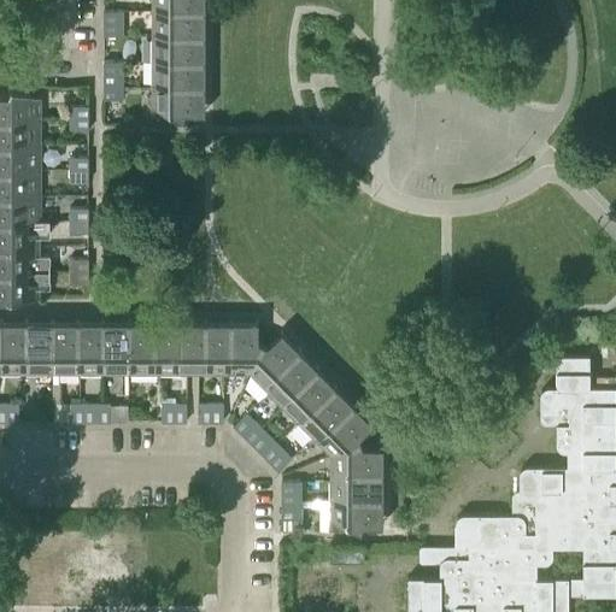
[(204,0),(152,0),(152,12),(205,13),(204,0)]
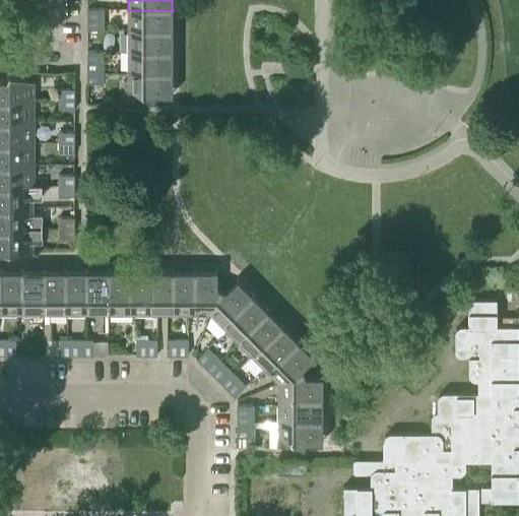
[(173,11),(128,10),(128,33),(173,33),(173,11)]
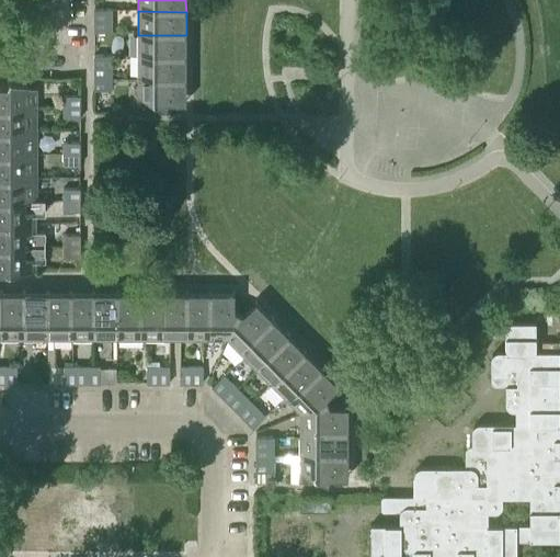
[(95,12),(95,23),(112,23),(112,12),(95,12)]
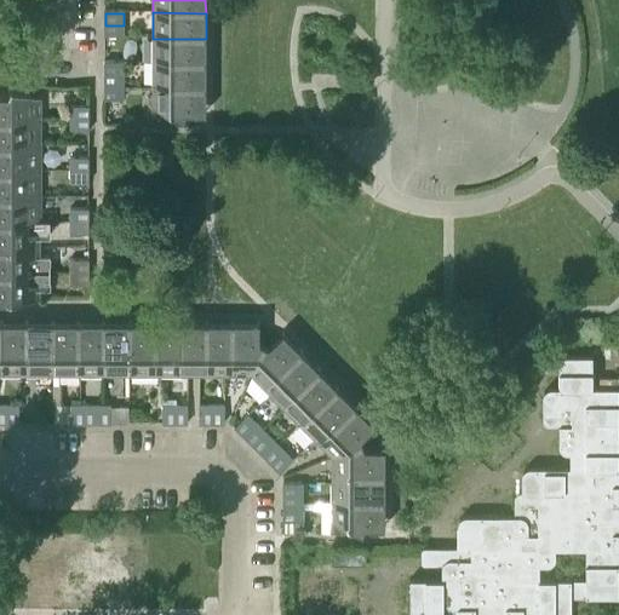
[(124,38),(124,26),(105,26),(105,38),(124,38)]
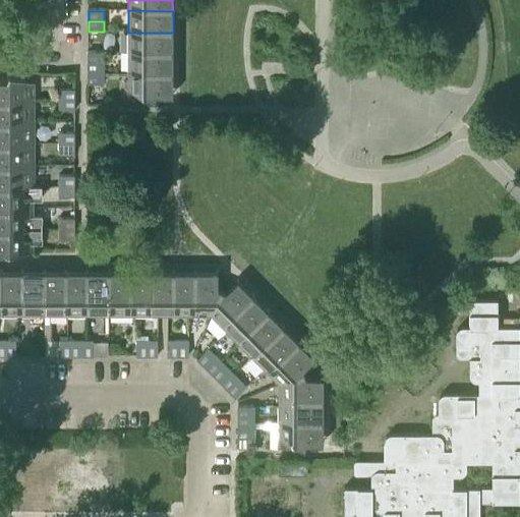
[(173,33),(128,33),(128,53),(173,54),(173,33)]
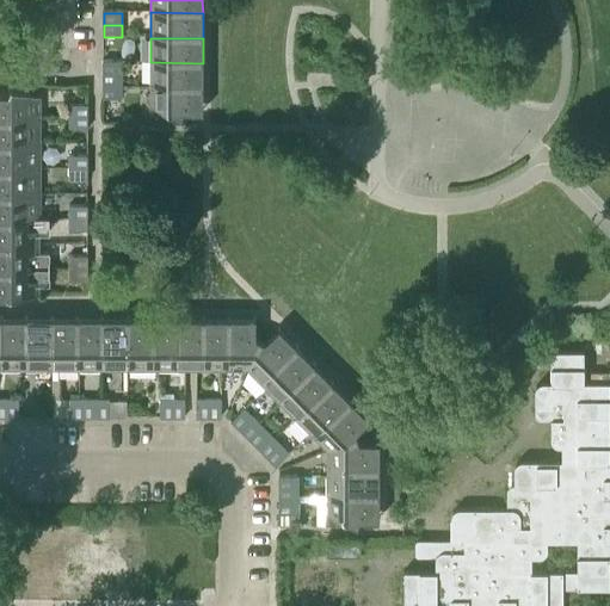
[(203,63),(151,62),(151,88),(202,90),(203,63)]
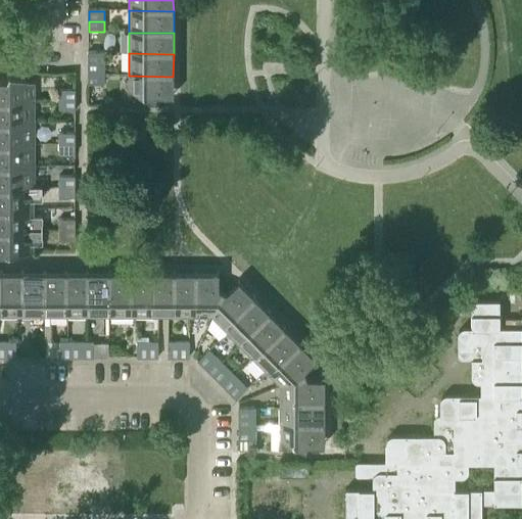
[(89,54),(89,64),(104,64),(104,54),(89,54)]
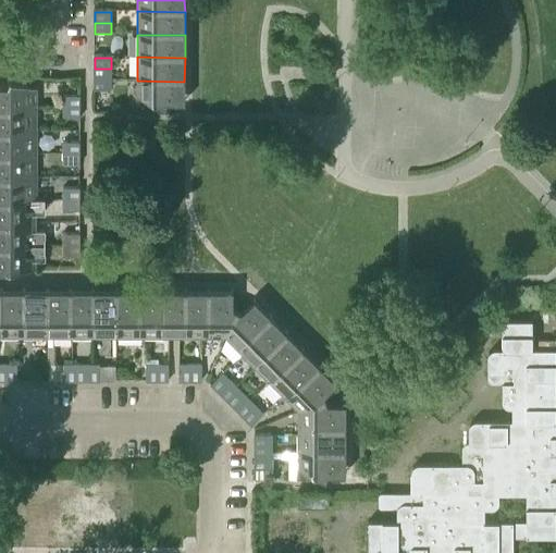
[(95,69),(95,81),(111,81),(111,69),(95,69)]
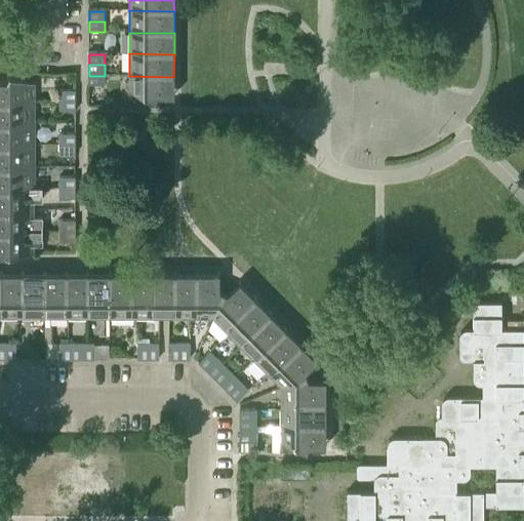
[(0,79),(0,102),(35,103),(35,85),(9,75),(7,80),(0,79)]
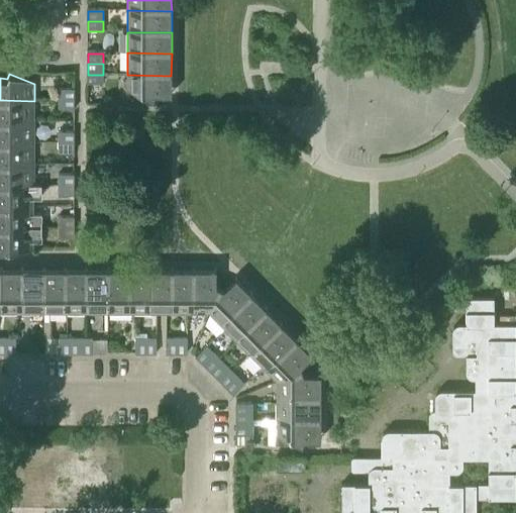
[(103,86),(103,75),(88,75),(88,85),(103,86)]
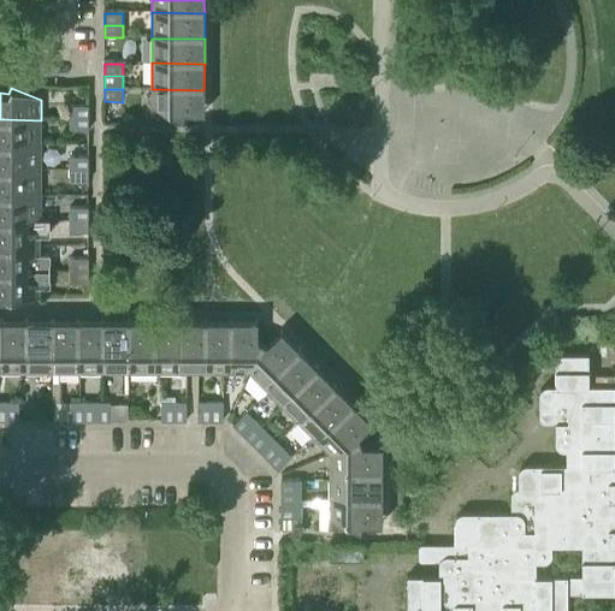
[(203,90),(152,89),(152,108),(182,122),(185,116),(196,117),(203,117),(203,90)]
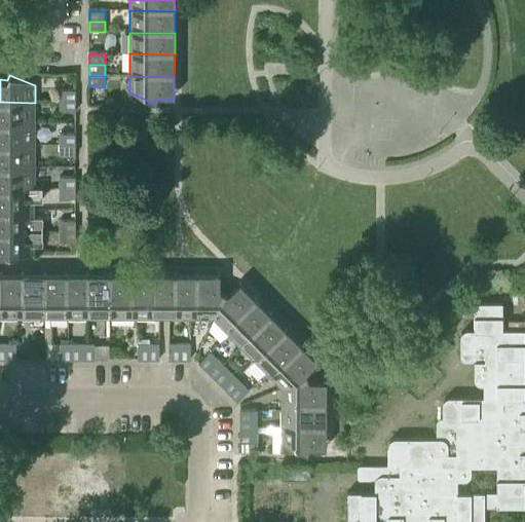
[(61,92),(61,103),(76,103),(76,92),(61,92)]
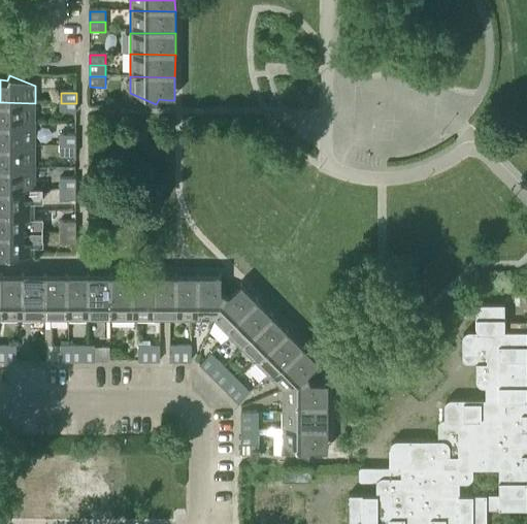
[(35,103),(0,102),(0,125),(35,125),(35,103)]
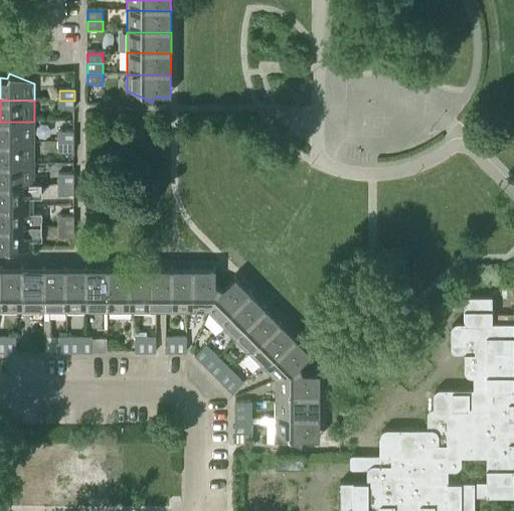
[(74,101),(59,101),(59,111),(74,111),(74,101)]
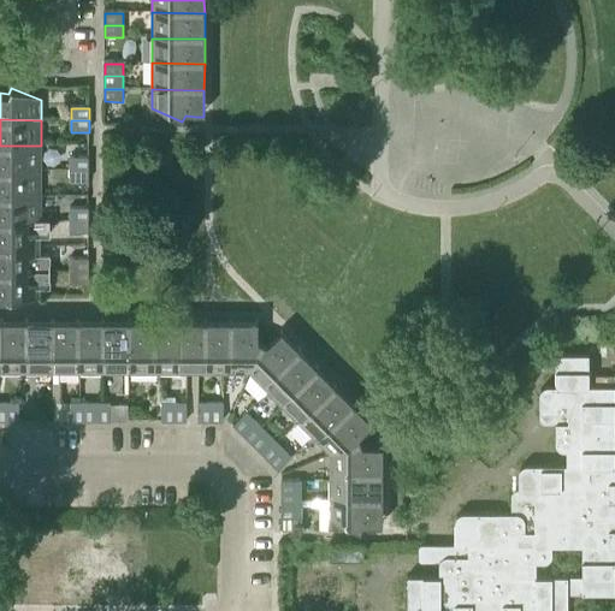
[(41,146),(0,146),(0,171),(41,171),(41,146)]
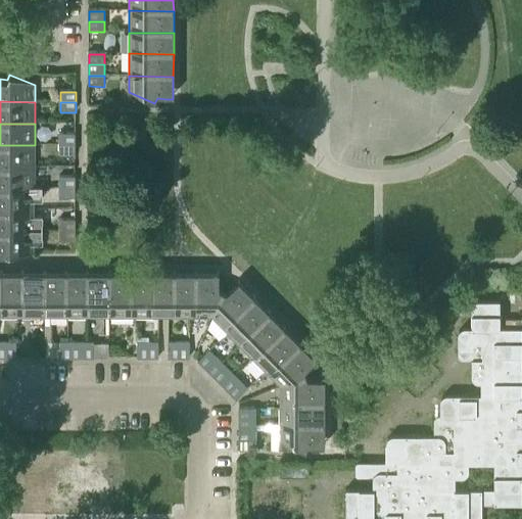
[(60,145),(76,145),(76,135),(60,135),(60,145)]
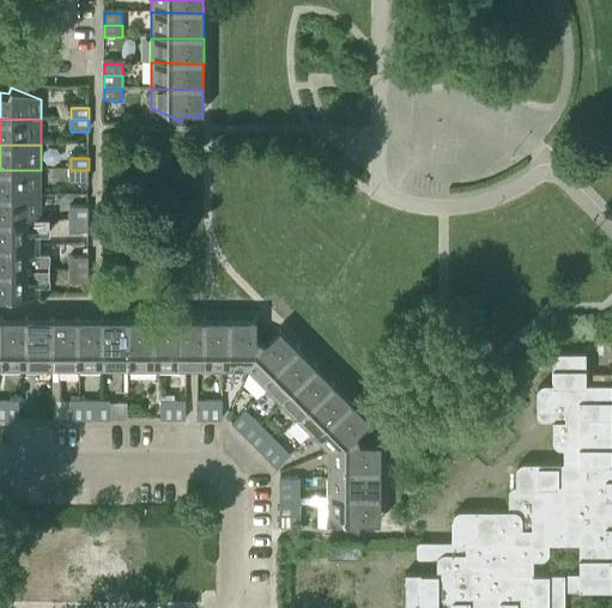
[(41,170),(0,170),(0,195),(41,196),(41,170)]
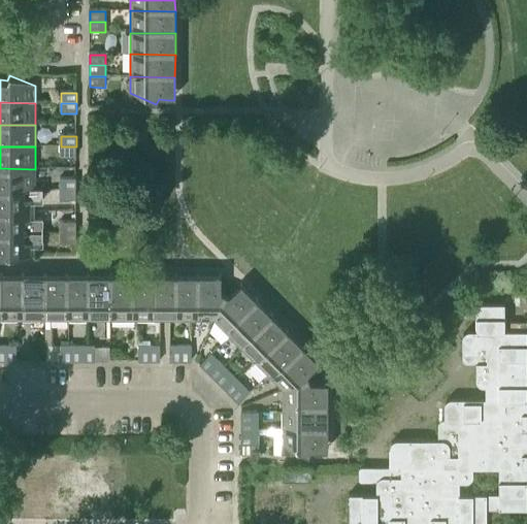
[(76,146),(61,146),(61,158),(76,158),(76,146)]
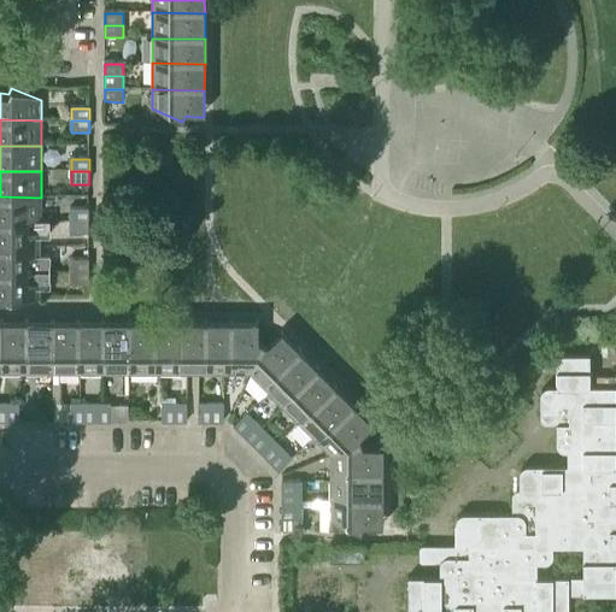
[(41,198),(0,196),(0,222),(19,223),(51,223),(51,222),(41,222),(41,198)]
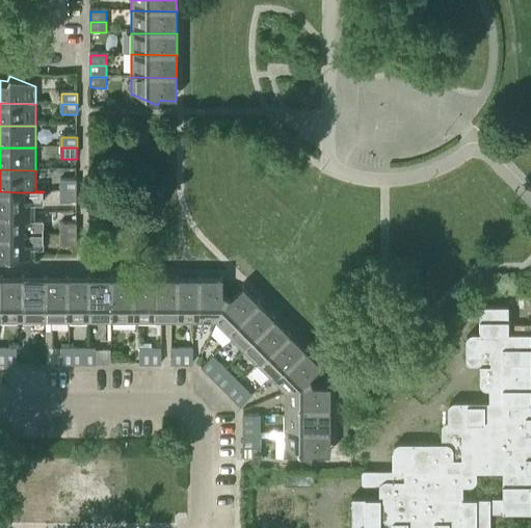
[(61,192),(77,192),(77,182),(61,182),(61,192)]
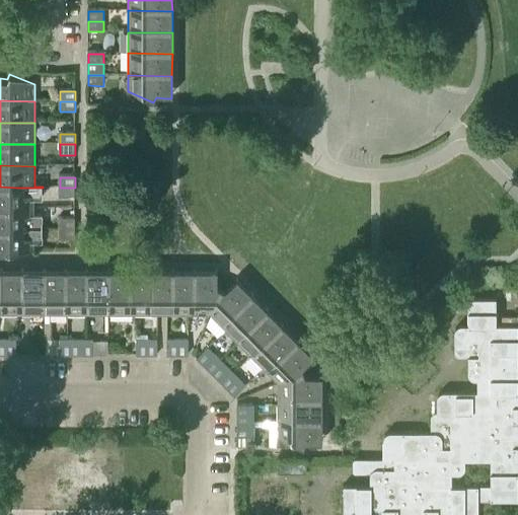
[(16,188),(0,187),(0,208),(34,208),(34,200),(43,200),(43,188),(16,188)]
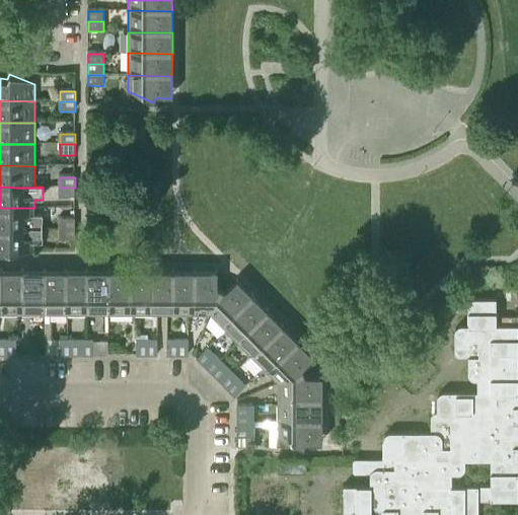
[(75,188),(60,188),(60,198),(75,198),(75,188)]
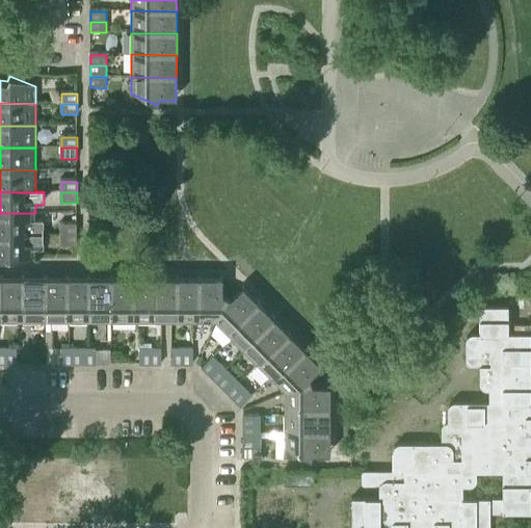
[(35,213),(0,213),(0,235),(44,235),(44,222),(35,222),(35,213)]
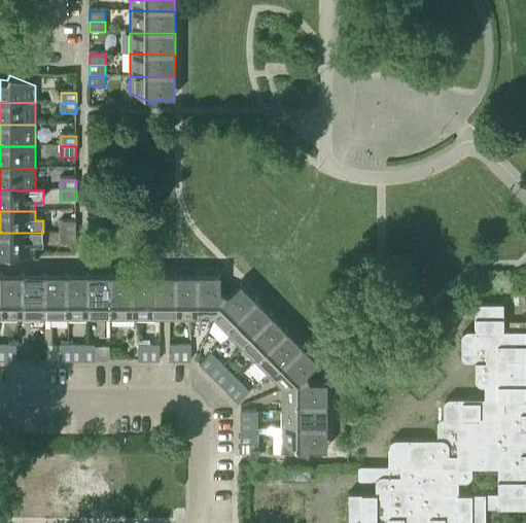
[(61,233),(76,233),(76,223),(61,223),(61,233)]
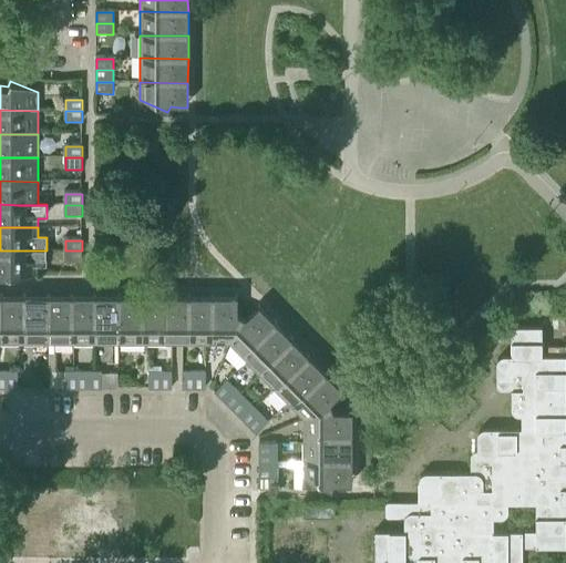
[(47,251),(0,251),(0,276),(38,276),(38,265),(48,265),(47,251)]
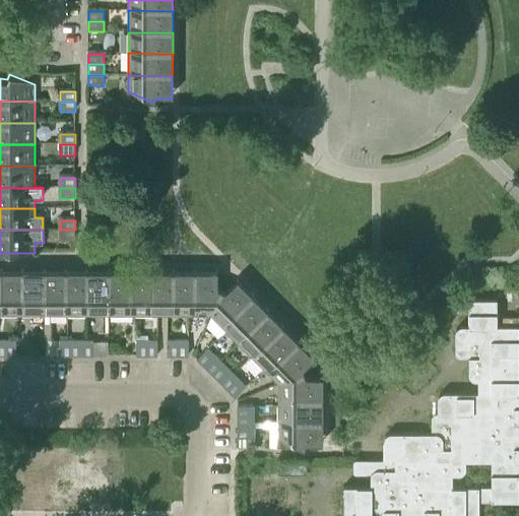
[(75,241),(75,230),(60,230),(60,241),(75,241)]
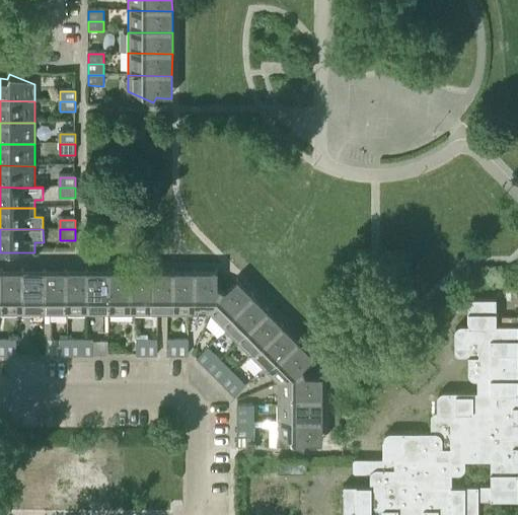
[(0,273),(0,275),(0,316),(22,316),(23,273),(0,273)]
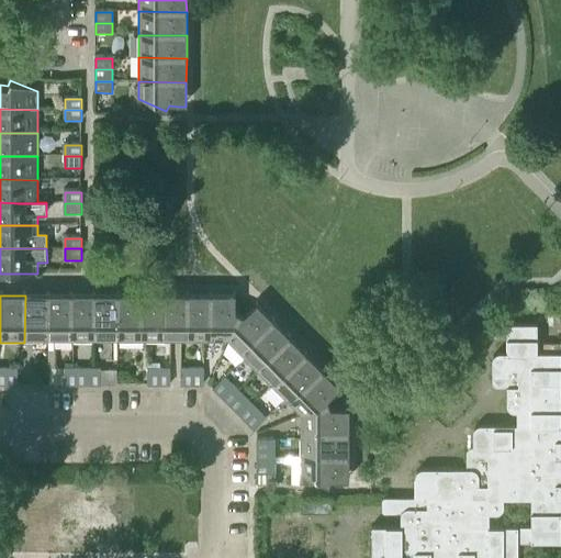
[(25,296),(24,343),(47,344),(48,296),(25,296)]
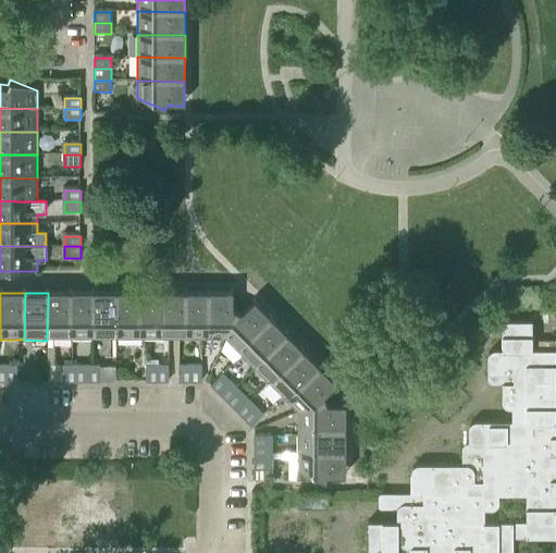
[(48,293),(47,341),(70,340),(71,293),(48,293)]
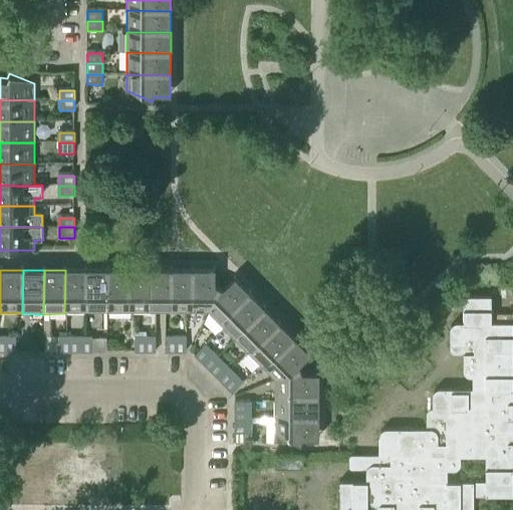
[(65,270),(64,313),(86,313),(86,270),(65,270)]
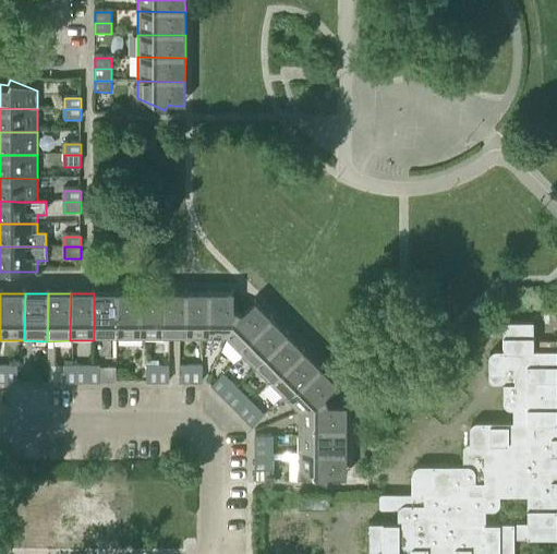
[(117,293),(94,293),(94,340),(117,341),(117,293)]
